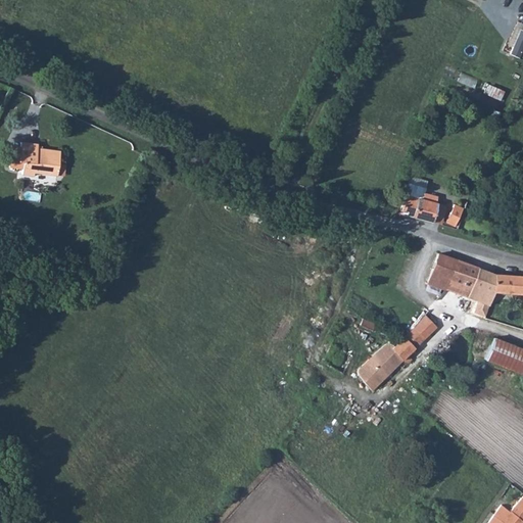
[(522,24),(510,52),(522,57),(522,24)]
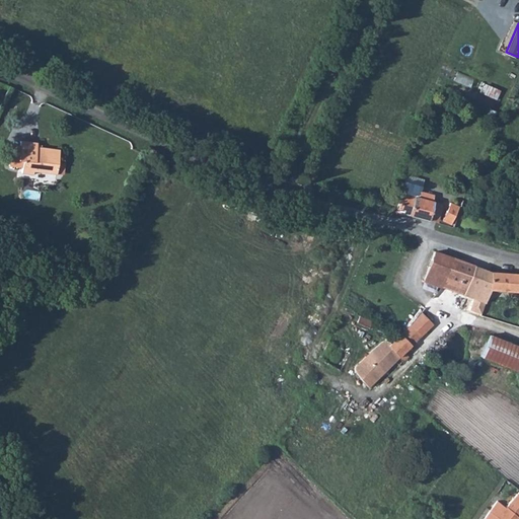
[(56,176),(58,154),(35,152),(35,147),(19,146),(18,167),(22,167),(21,178),(33,179),(33,176),(56,176)]
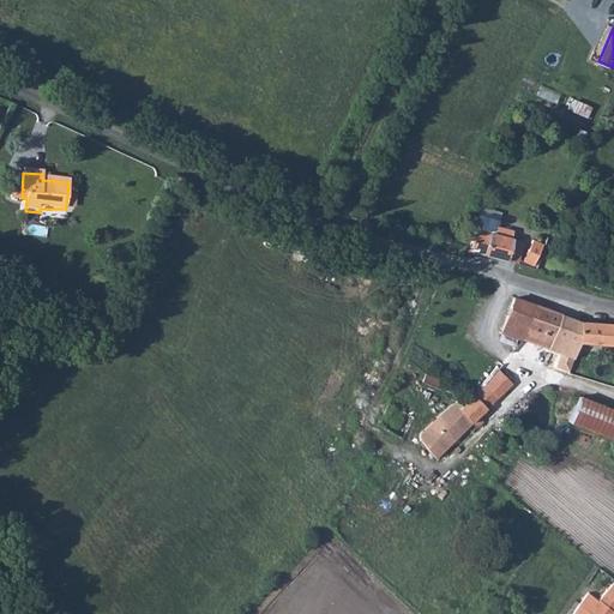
[(513,240),(517,227),(477,216),(474,230),(513,240)]
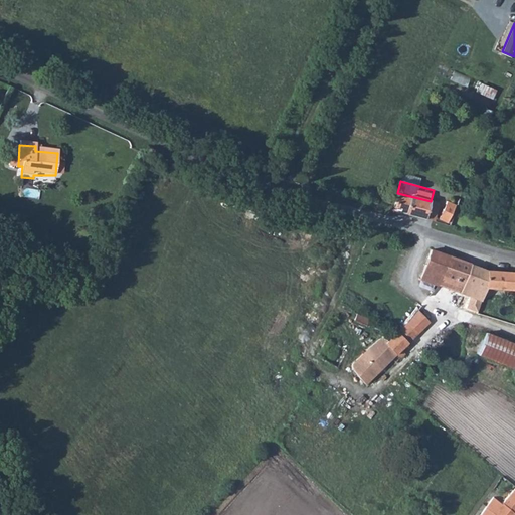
[(393,210),(425,220),(431,201),(397,193),(393,210)]
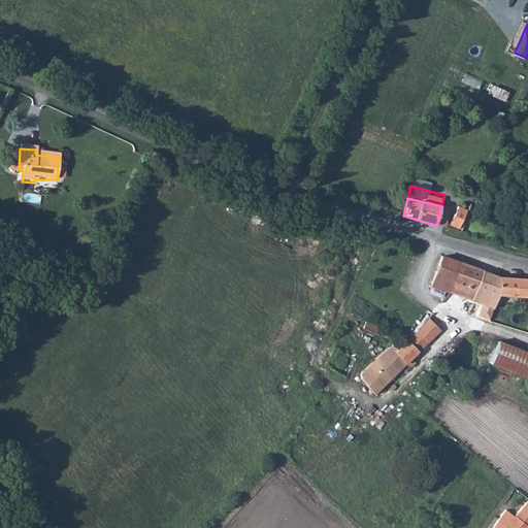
[(452,226),(460,228),(463,220),(455,217),(452,226)]
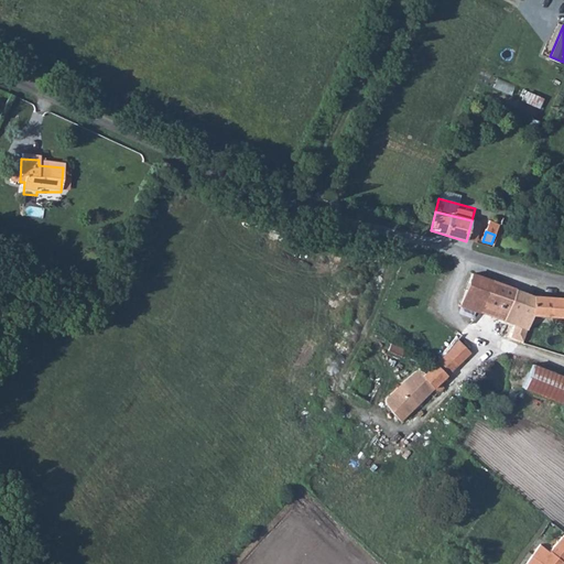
[(484,311),(494,280),(475,273),(463,303),(484,311)]
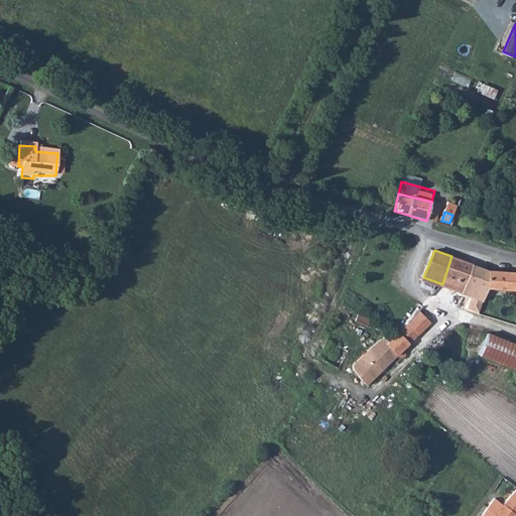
[(515,269),(485,268),(452,256),(442,284),(473,295),(469,304),(479,308),(488,286),(515,290),(515,269)]
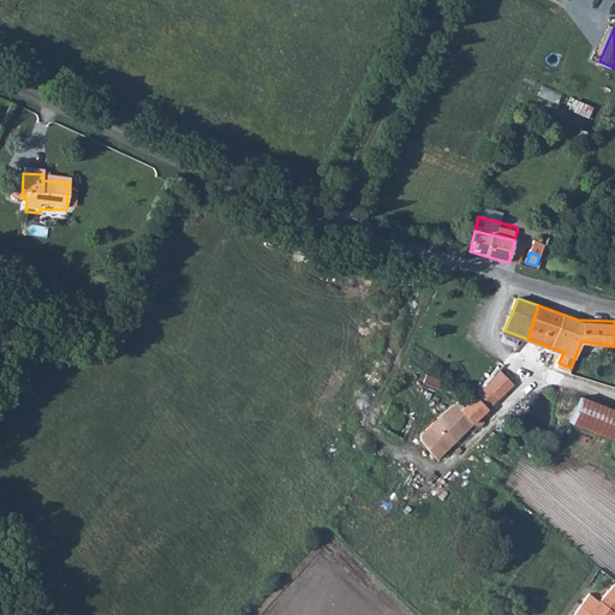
[(431,369),(425,376),(429,378),(427,387),(434,389),(440,371),(431,369)]
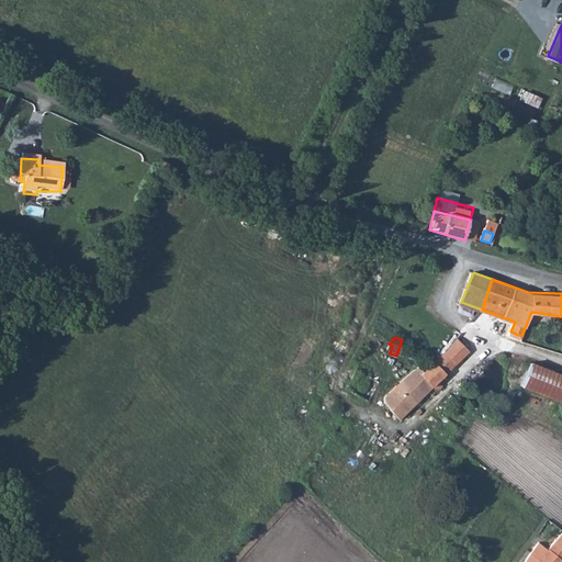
[(447,345),(440,350),(425,367),(420,363),(415,363),(406,371),(425,393),(429,389),(435,393),(444,384),(438,379),(459,357),(447,345)]
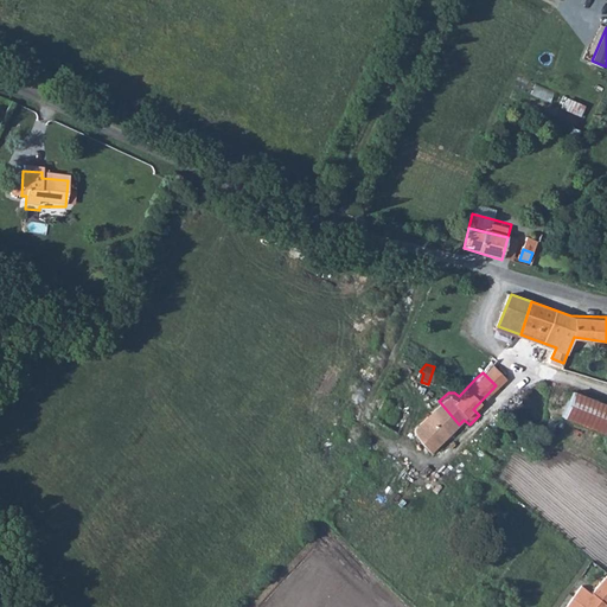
[(606,419),(606,408),(572,394),(561,415),(600,433),(606,419)]
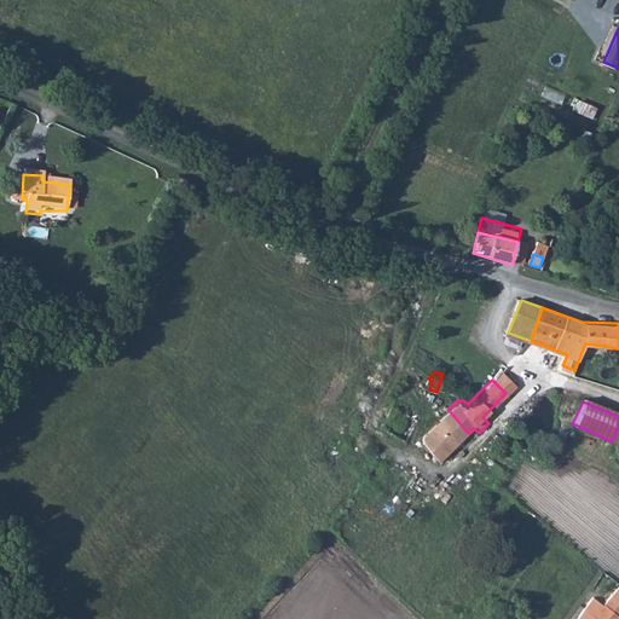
[(468,433),(447,409),(428,428),(426,433),(427,437),(447,452),(468,433)]
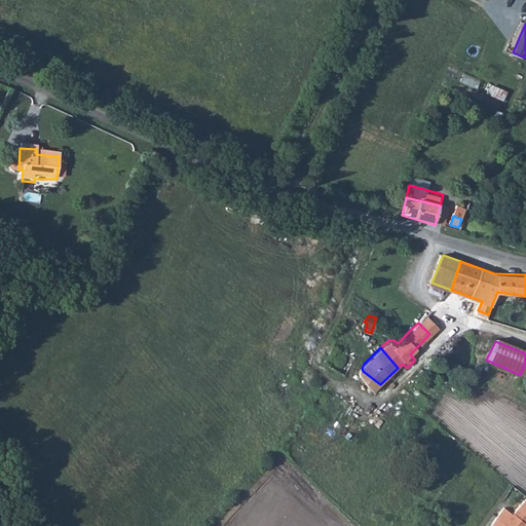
[(505,525),(523,525),(525,523),(525,496),(512,514),(503,509),(496,519),(505,525)]
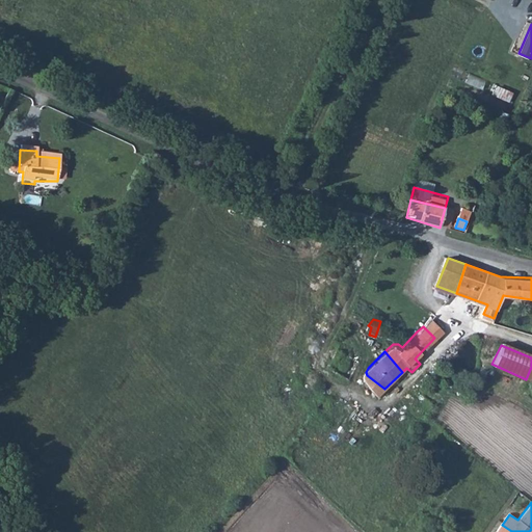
All buildings are outlined.
